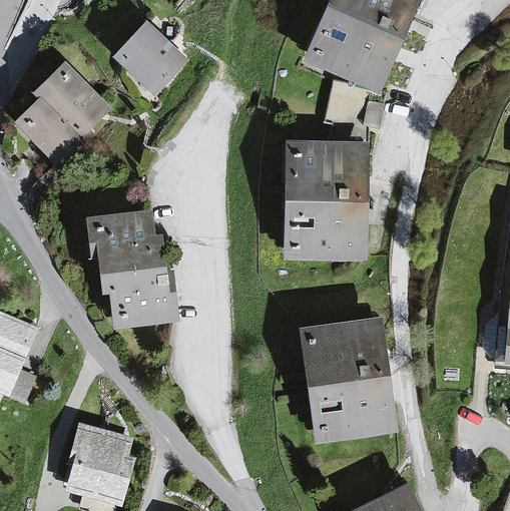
[(329,0),(304,58),(382,91),(420,0),(329,0)]
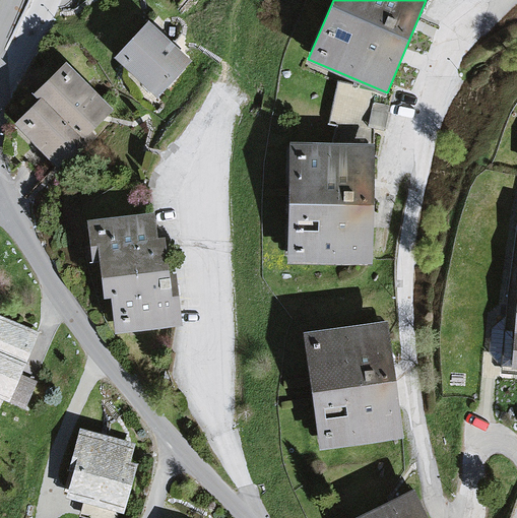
[(149,19),(115,56),(159,96),(191,59),(149,19)]
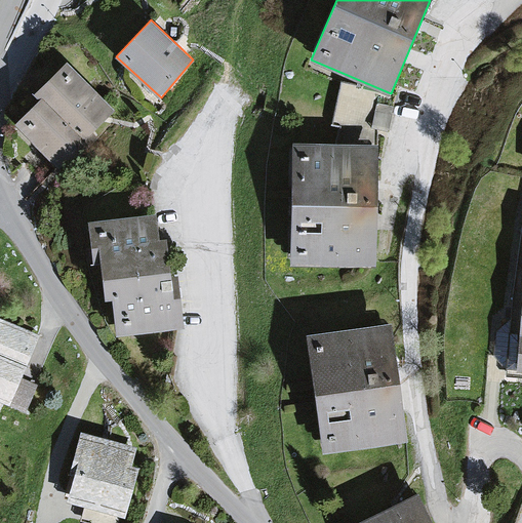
[(39,103),(14,126),(66,176),(99,137),(95,132),(117,112),(67,63),(31,96),(39,103)]
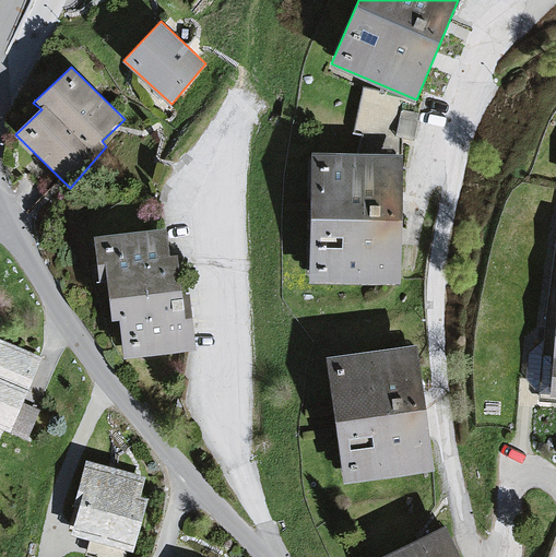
[(403,154),(310,152),(310,285),(400,284),(403,154)]
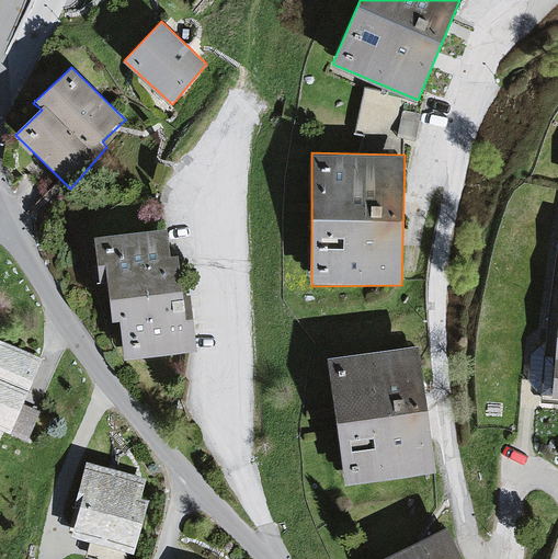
[(175,239),(104,247),(110,288),(116,286),(121,330),(128,331),(134,366),(207,358),(202,326),(195,326),(188,266),(180,265),(175,239)]
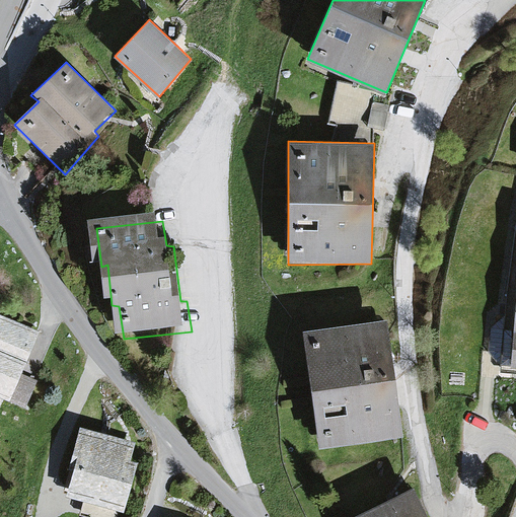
[(0,318),(0,401),(15,409),(45,337),(0,318)]
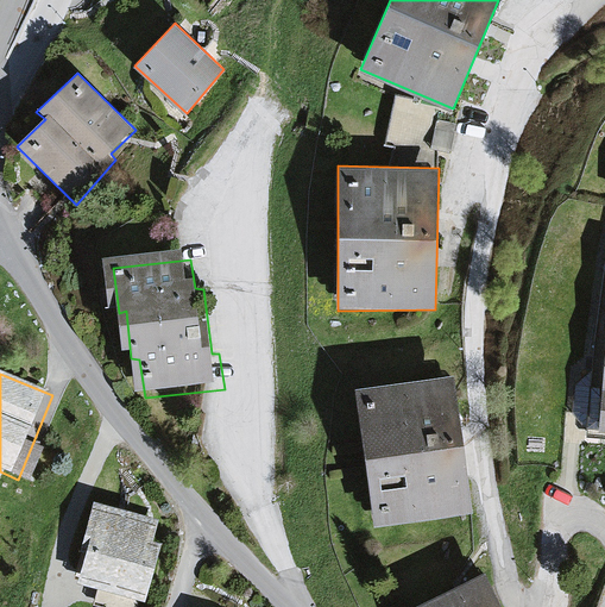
[(454,376),(354,389),(373,526),(472,512),(454,376)]
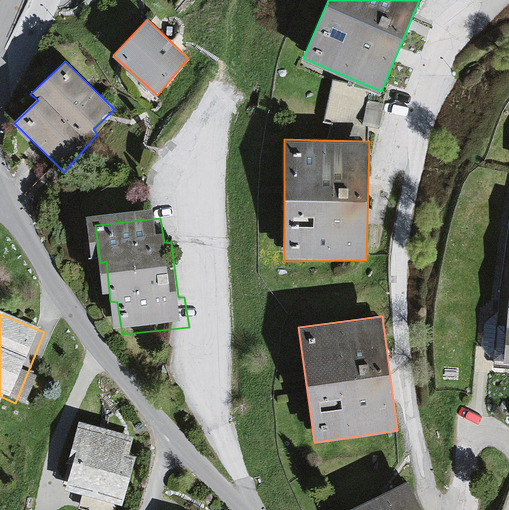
[(140,440),(83,424),(74,460),(79,461),(70,492),(128,508),(141,460),(135,458),(140,440)]
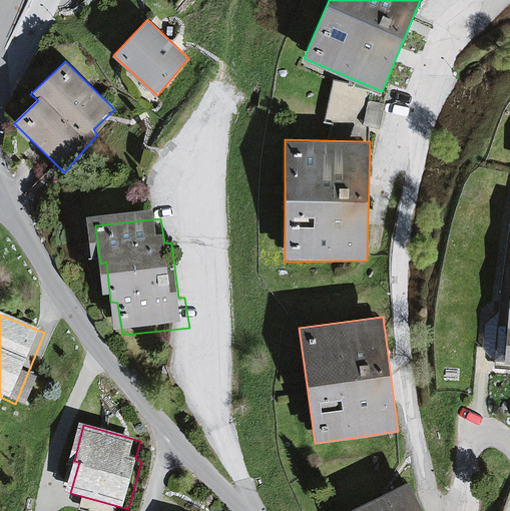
[(428,510),(416,484),(361,510),(428,510)]
